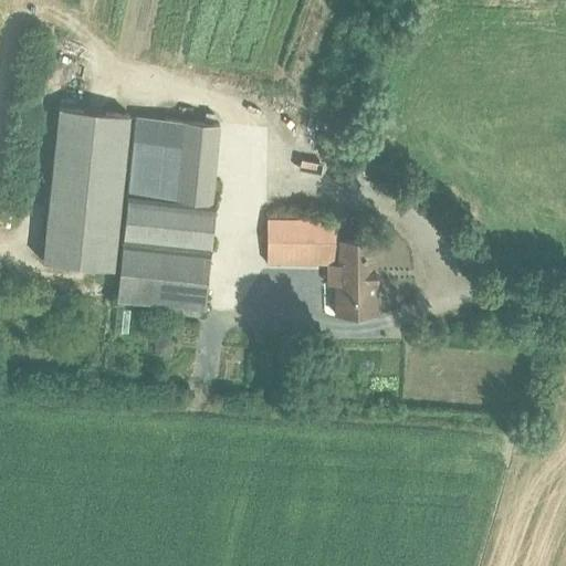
[(59,105),(42,261),(113,269),(129,113),(101,109),(59,105)]
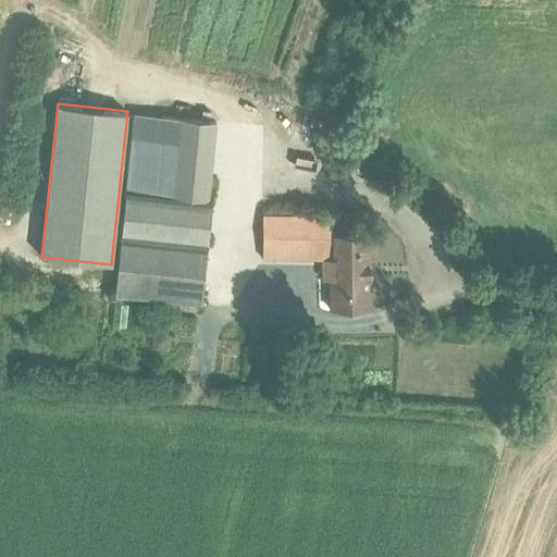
[(121,244),(207,252),(210,222),(212,201),(210,200),(218,122),(135,114),(121,244)]
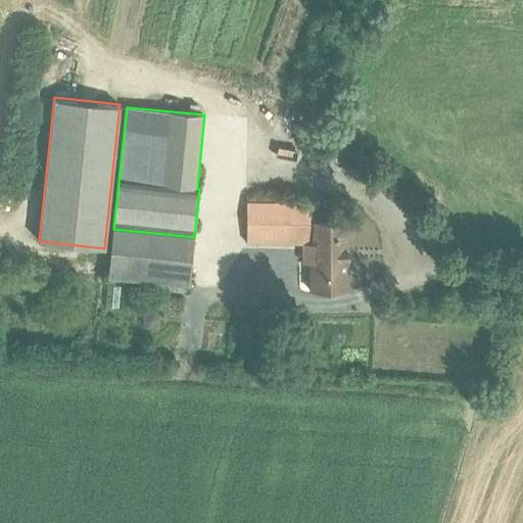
[(316,203),(247,202),(246,243),(302,244),(302,263),(310,263),(310,291),(347,291),(347,222),(316,222),(316,203)]
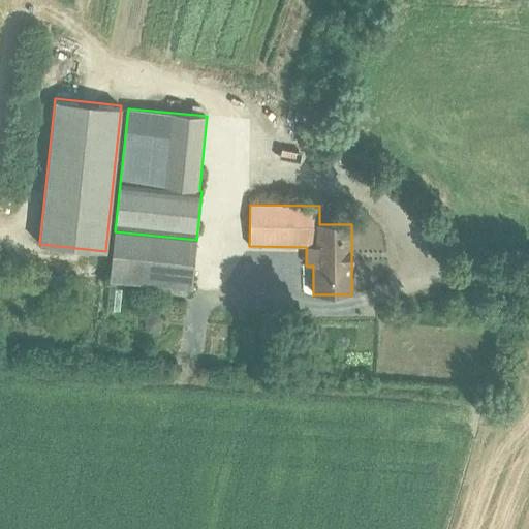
[(196,240),(115,231),(110,280),(170,286),(169,294),(190,296),(194,257),(196,240)]
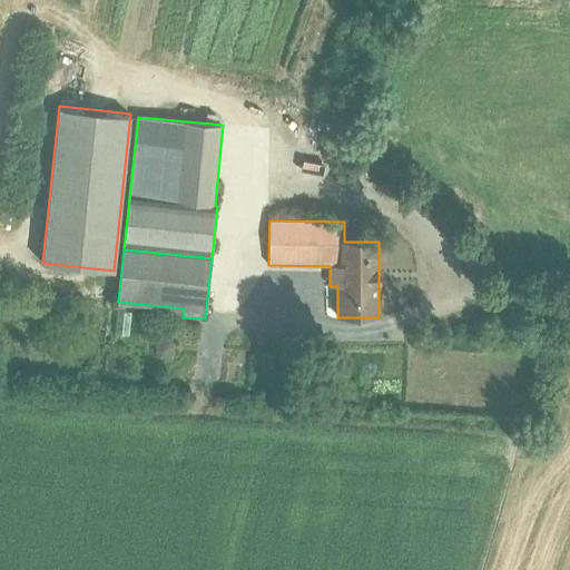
[(118,310),(116,334),(128,335),(130,311),(118,310)]
